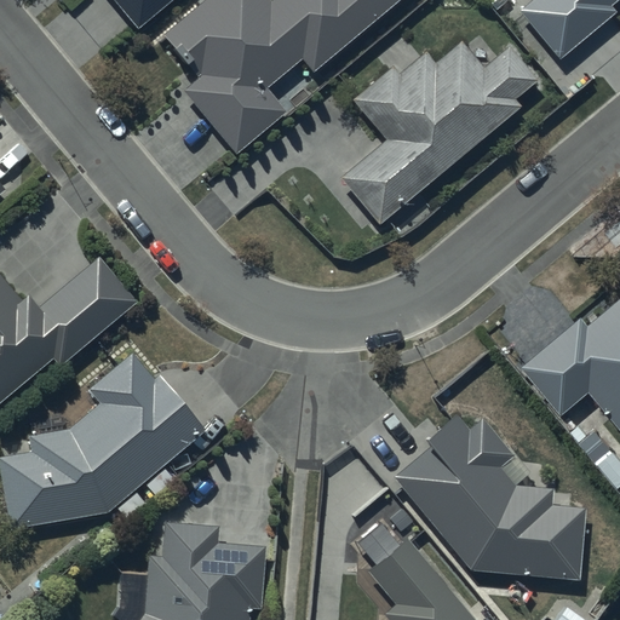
[(116,0),(142,32),(182,0),(116,0)]
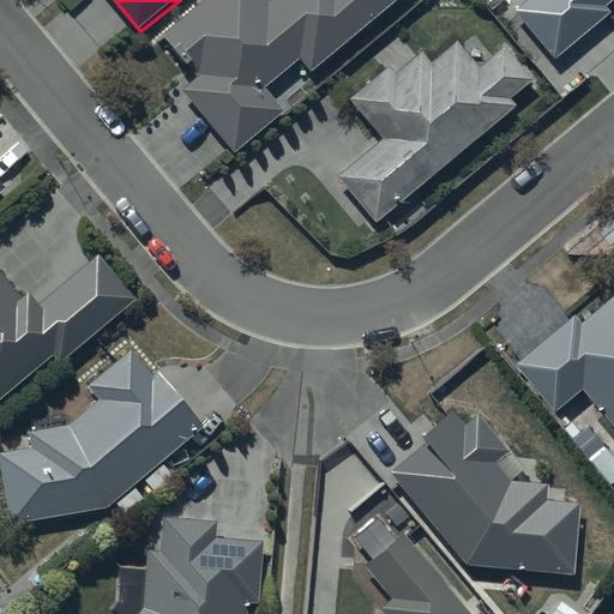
[(398,0),(272,0),(270,2),(268,0),(208,0),(167,36),(202,77),(182,94),(238,156),(312,90),(292,66),(300,58),(315,74),(398,0)]
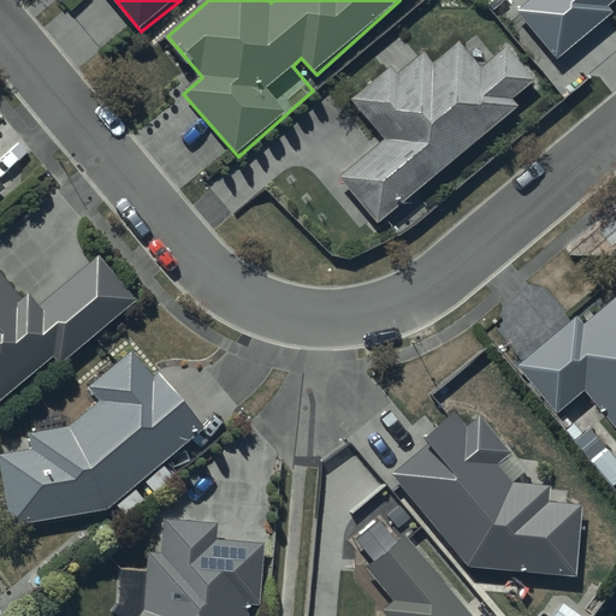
[(527,0),(519,7),(560,59),(614,16),(604,4),(609,0),(527,0)]
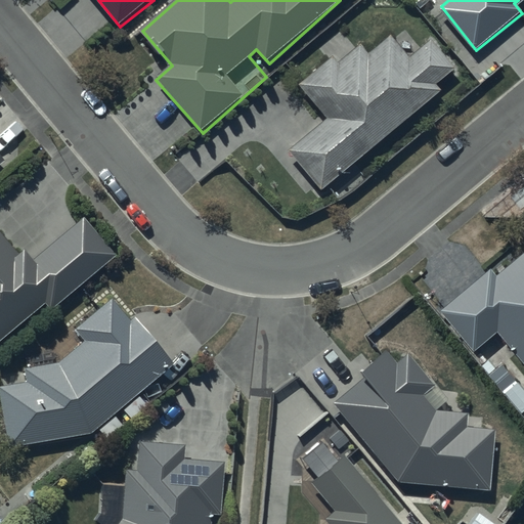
[(320,187),(443,90),(437,83),(457,68),(436,41),(413,57),(397,36),(372,55),(364,45),(341,63),(337,57),(301,85),(328,119),(290,148),(320,187)]
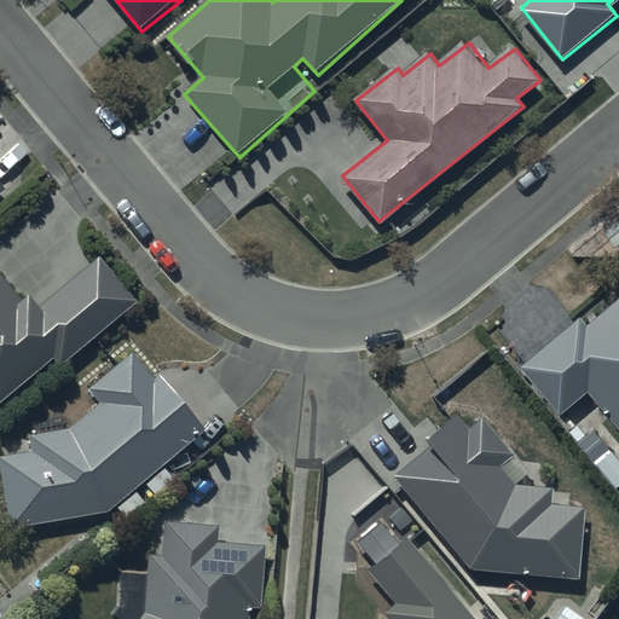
[(68,362),(138,304),(100,256),(44,302),(39,296),(29,304),(0,268),(0,400),(61,352),(68,362)]
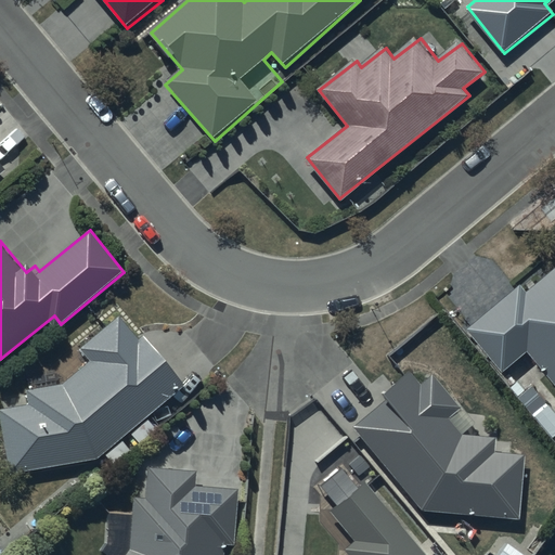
[(554,274),(533,292),(528,285),(475,328),(510,372),(533,352),(554,379),(554,274)]
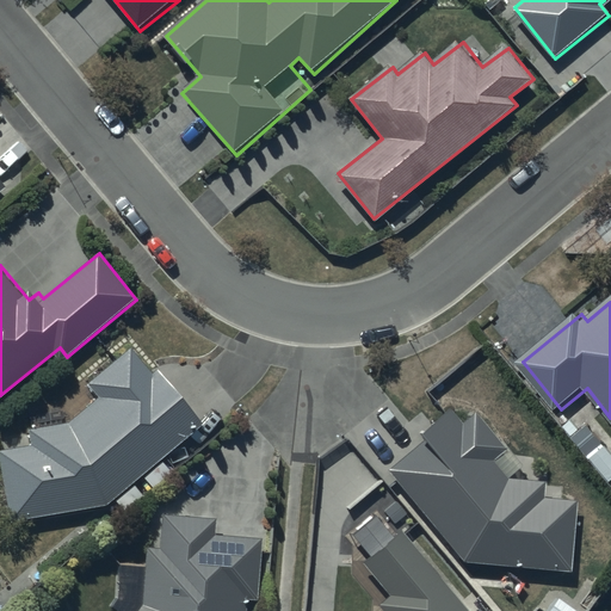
[(34,446),(2,450),(13,519),(113,505),(204,419),(159,370),(156,372),(130,345),(90,384),(103,397),(69,426),(32,431),(34,446)]
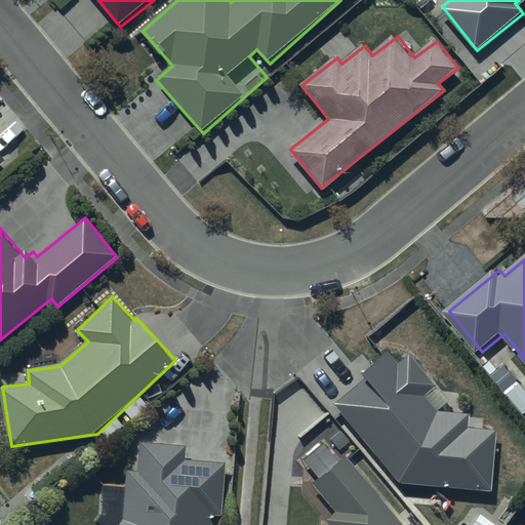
[(406,361),(393,349),(337,405),(398,483),(489,488),(492,432),(469,431),(470,427),(450,407),(446,411),(432,398),(441,389),(409,358),(406,361)]
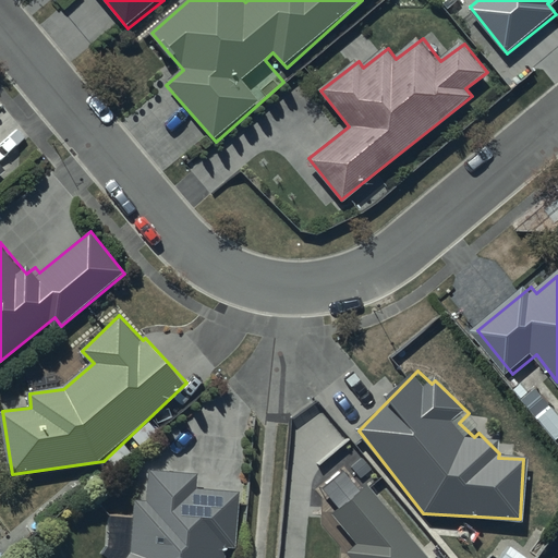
[(148,500),(136,500),(133,549),(128,557),(227,557),(227,546),(238,546),(239,493),(198,492),(198,473),(149,472),(148,500)]
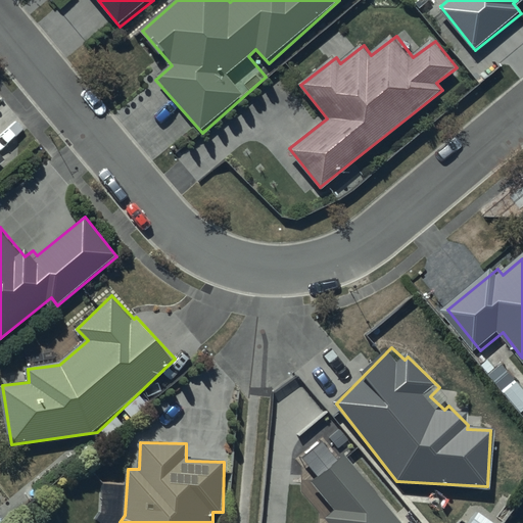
[(327,505),(319,512),(326,522),(397,522),(349,459),(343,464),(334,452),(304,474),(327,505)]
